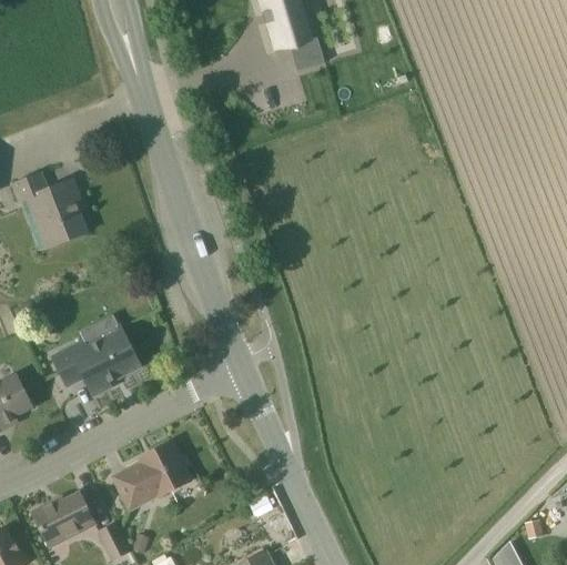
[(266,19),(275,47),(309,37),(297,0),(261,0),(264,10),(261,11),(264,20),(266,19)]
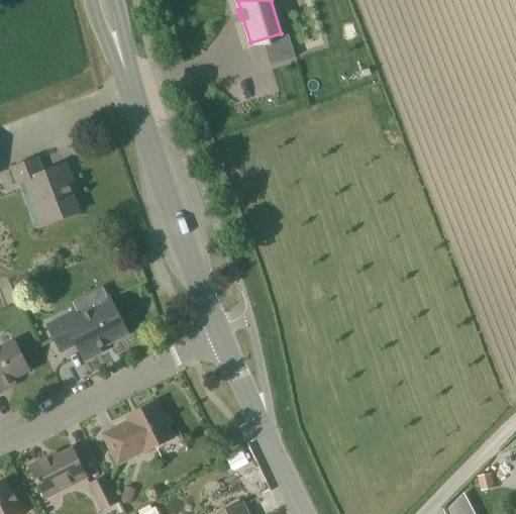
[(41,171),(36,158),(12,167),(20,186),(27,183),(42,223),(78,210),(67,182),(72,180),(65,162),(41,171)]
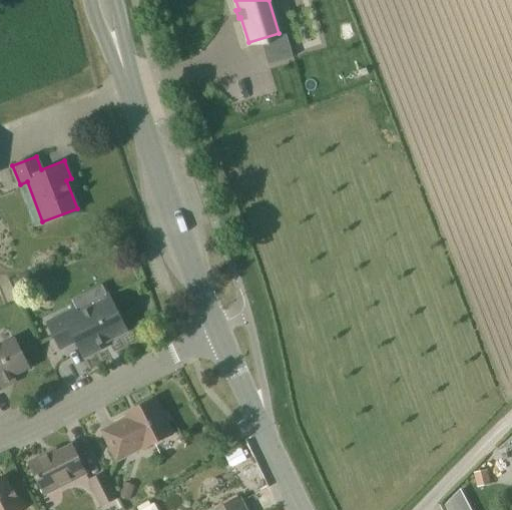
[(125,329),(109,297),(63,320),(61,315),(47,322),(60,348),(75,341),(82,355),(100,346),(98,343),(125,329)]
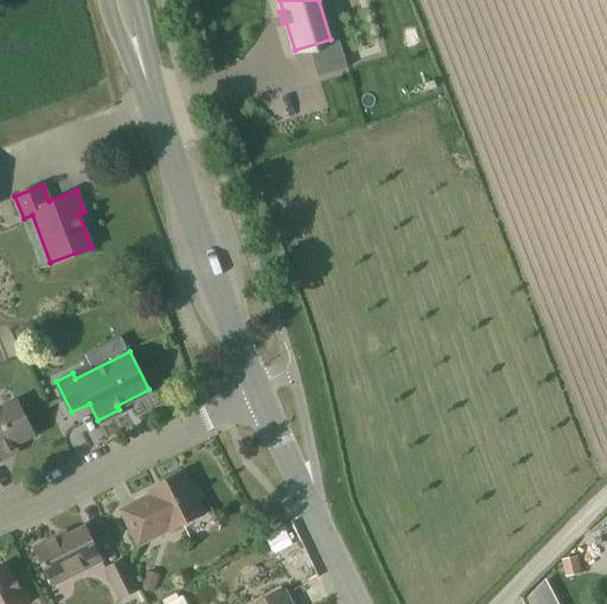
[(0,458),(8,453),(5,447),(33,433),(17,396),(0,405),(0,458)]
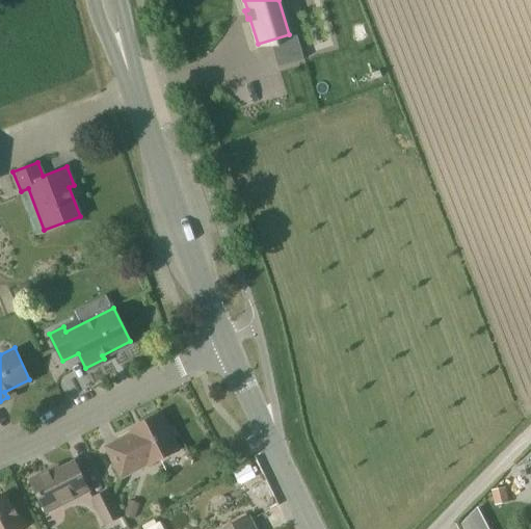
[(149,463),(178,448),(170,434),(174,431),(170,425),(166,425),(159,412),(139,422),(141,425),(131,430),(132,431),(105,445),(120,475),(148,460),(149,463)]
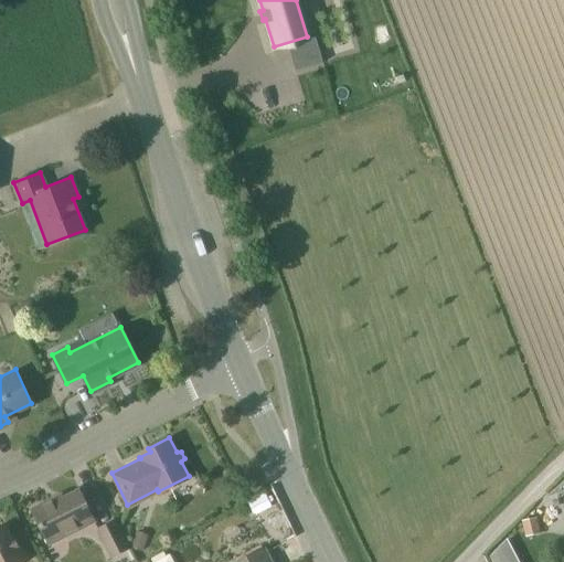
[(92,517),(78,488),(52,501),(51,498),(31,508),(46,540),(92,517)]
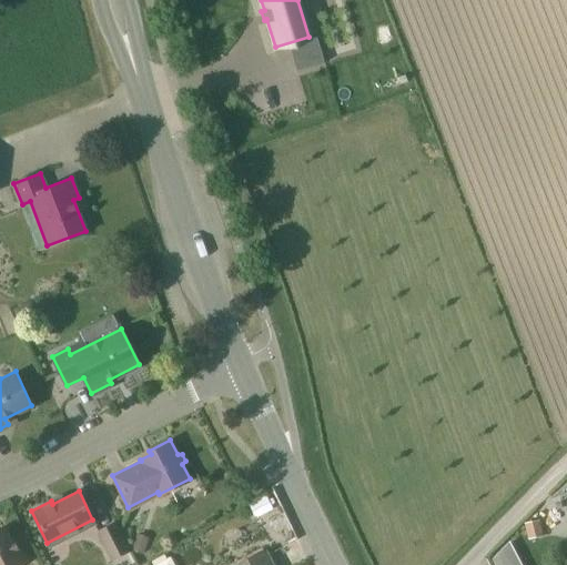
[(538,516),(524,520),(527,535),(542,533),(538,516)]
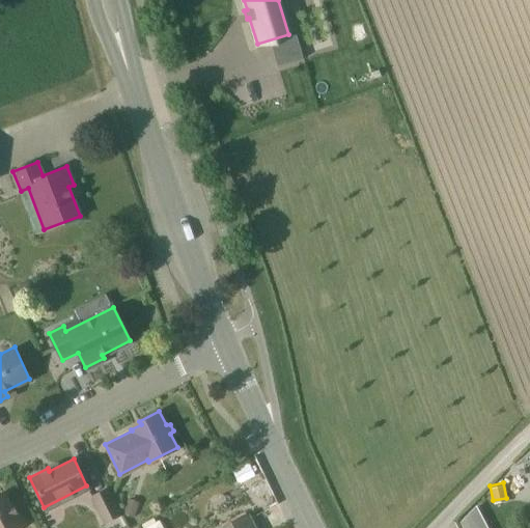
[(104,523),(121,515),(107,488),(90,496),(104,523)]
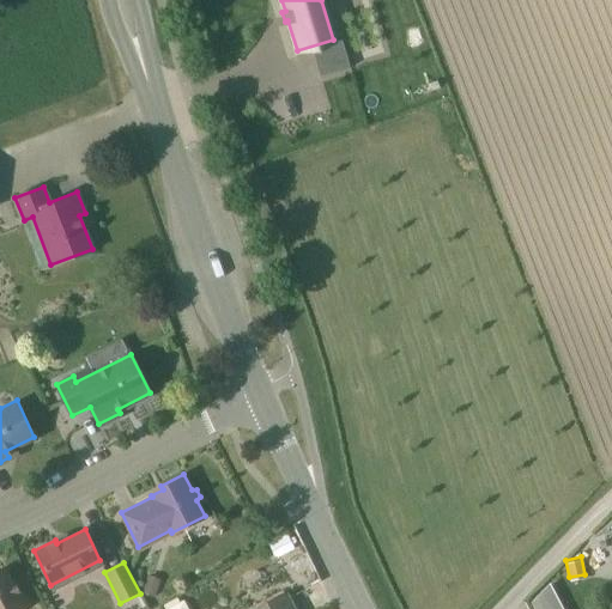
[(14,588),(5,568),(0,570),(0,608),(23,608),(31,606),(20,584),(14,588)]
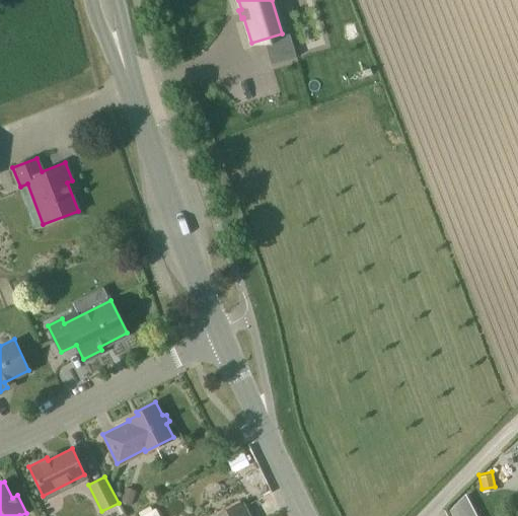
[(248,515),(242,502),(215,515),(248,515)]
